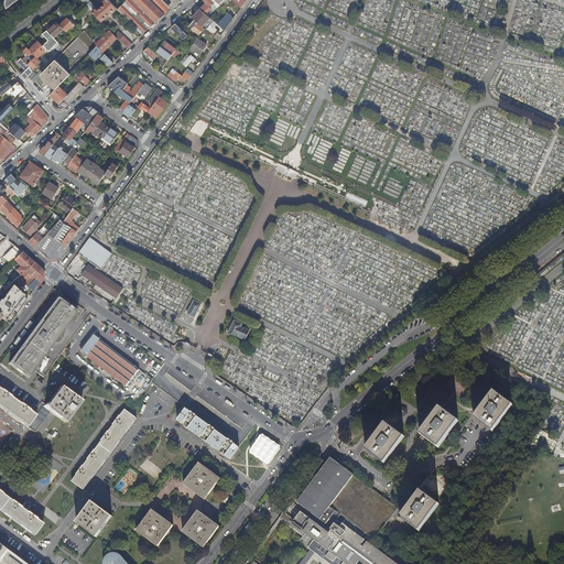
[(18,0),(2,0),(6,10),(18,0)]
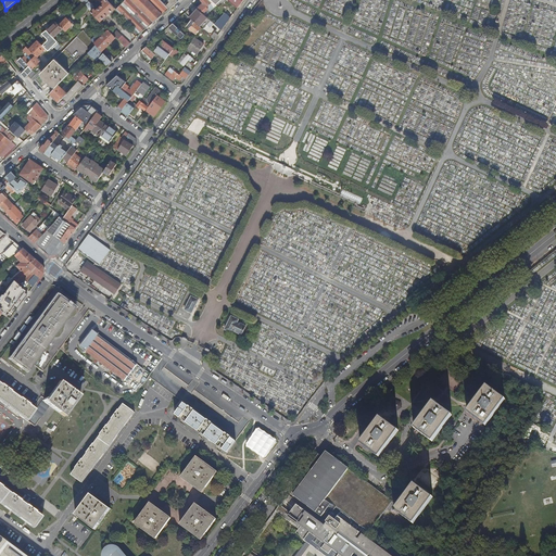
[(101,22),(115,9),(113,5),(108,0),(80,0),(84,2),(89,10),(90,10),(95,7),(87,0),(99,0),(102,3),(103,2),(104,3),(97,11),(96,9),(92,12),(101,22)]
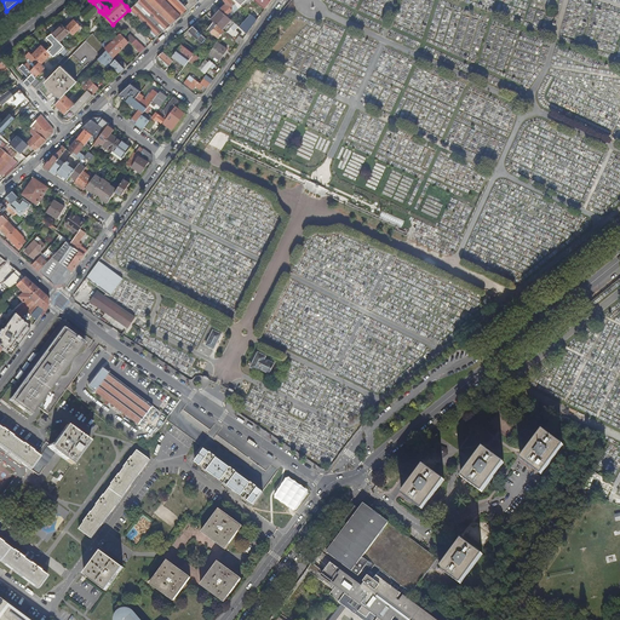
[(130,11),(156,38),(189,10),(184,5),(179,0),(139,0),(135,6),(130,11)]
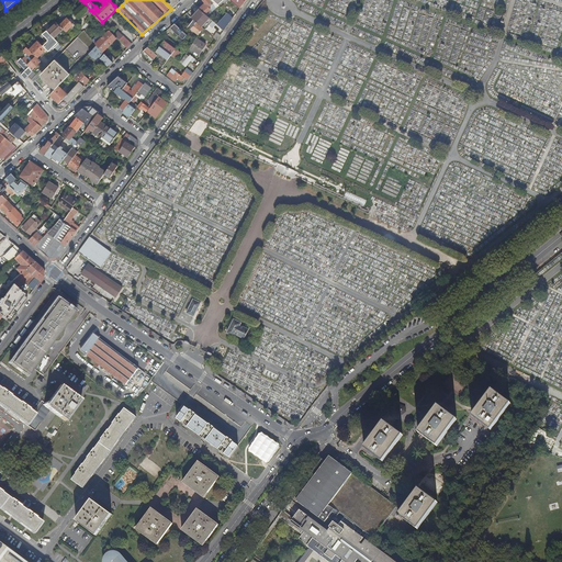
[(217,3),(213,0),(203,0),(205,2),(206,3),(200,9),(206,14),(209,17),(215,9),(218,4),(217,3)]
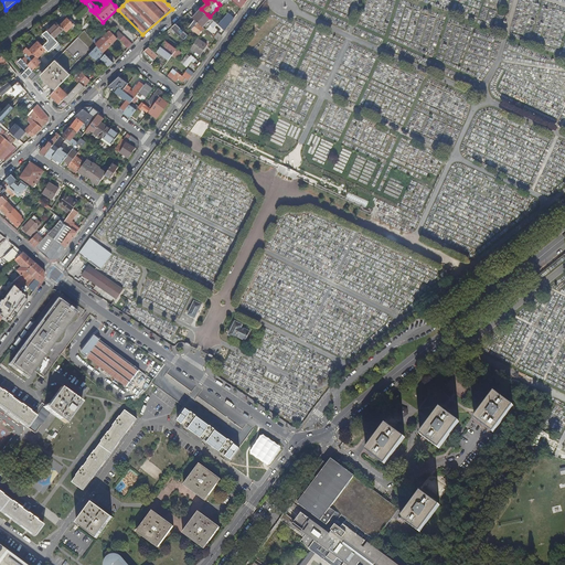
[(91,10),(85,2),(80,7),(77,8),(78,9),(74,12),(81,20),(91,10)]
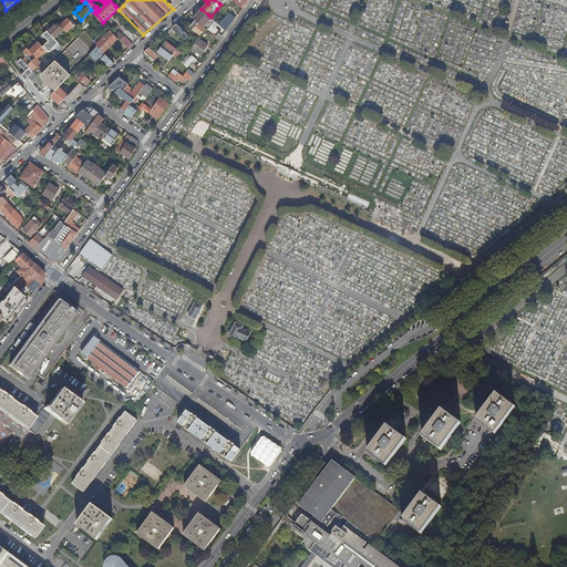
[(69,12),(62,6),(58,9),(59,9),(64,16),(65,16),(69,12)]
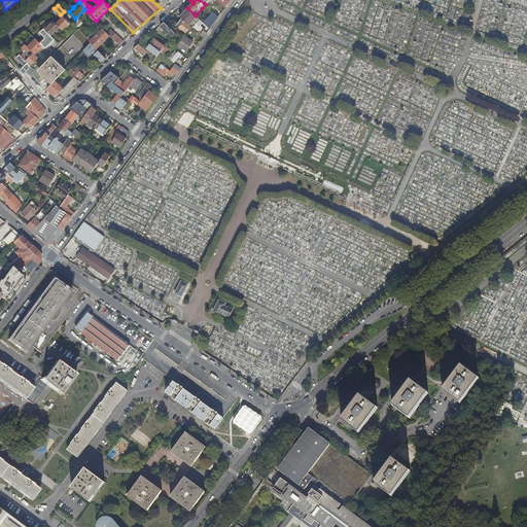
[(48,13),(55,20),(60,14),(55,8),(48,13)]
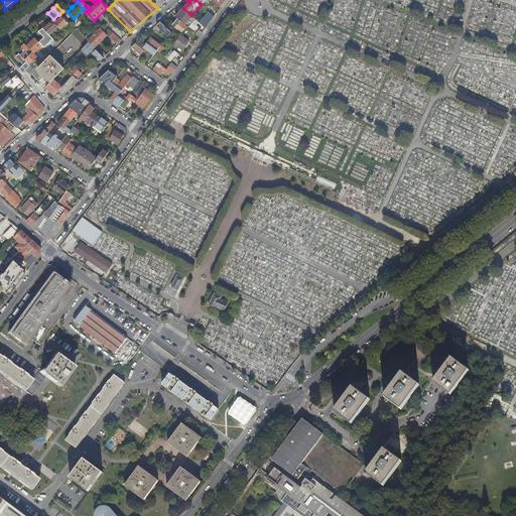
[(189,13),(183,8),(176,16),(178,18),(186,26),(188,27),(192,23),(195,26),(199,21),(191,15),(189,13)]
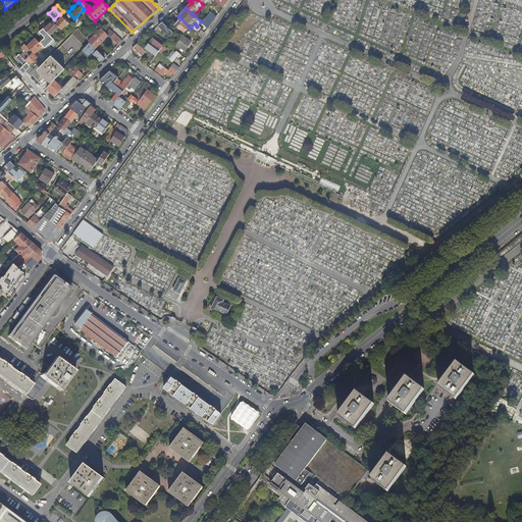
[(211,11),(202,23),(208,29),(217,17),(211,11)]
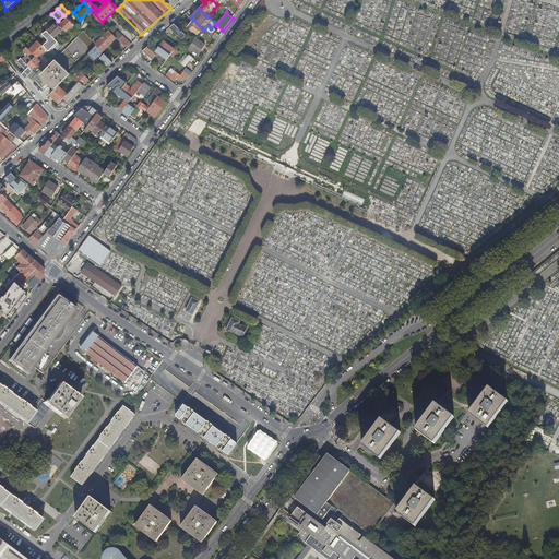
[(58,21),(62,24),(68,19),(64,15),(63,15),(58,21)]
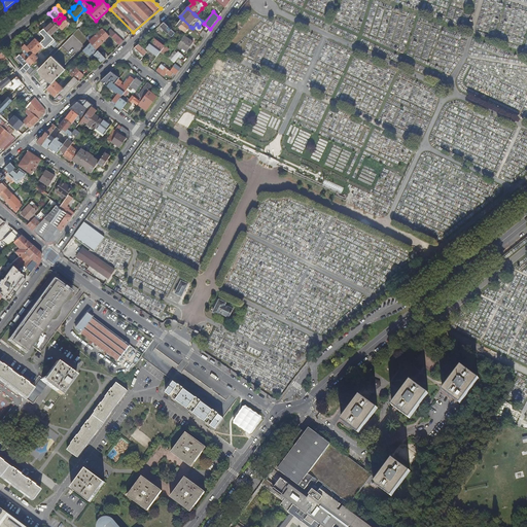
[(51,36),(60,28),(57,25),(53,21),(47,26),(42,18),(37,22),(47,31),(51,36)]
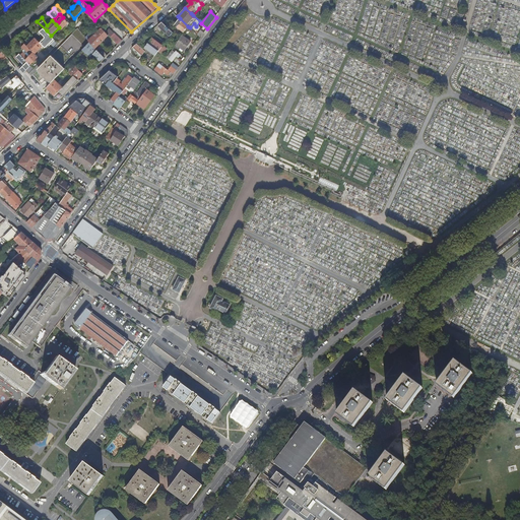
[(58,22),(56,24),(59,27),(62,29),(65,26),(67,27),(70,24),(63,17),(58,22)]
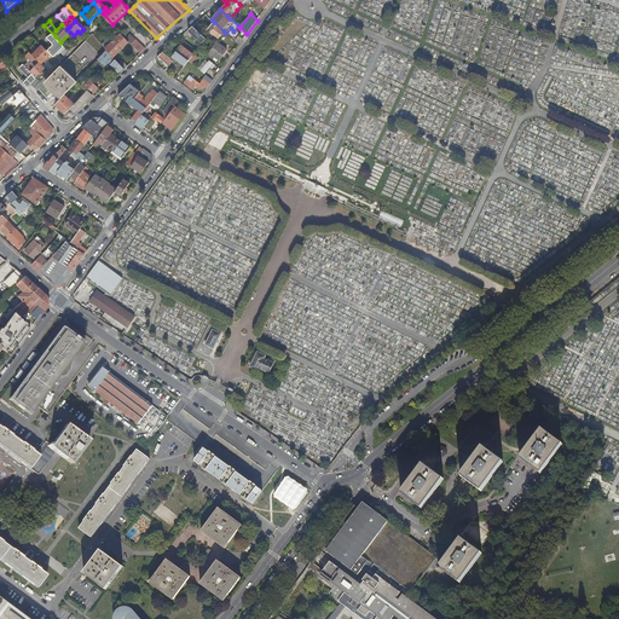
[(207,30),(219,39),(224,32),(214,22),(210,25),(209,24),(207,29),(208,29),(207,30)]
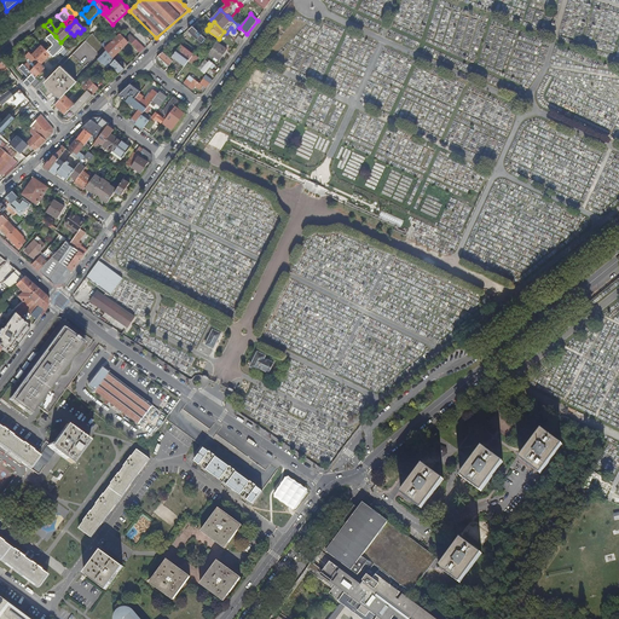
[(44,25),(35,32),(36,32),(41,40),(47,35),(52,40),(56,36),(44,25)]
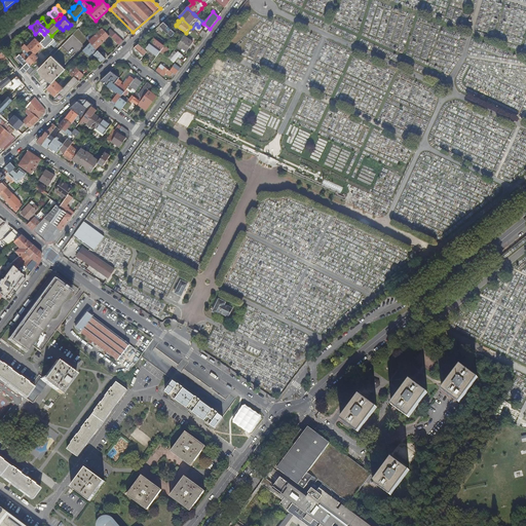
[(173,30),(170,27),(168,26),(167,28),(164,25),(162,24),(158,27),(160,28),(167,36),(173,30)]
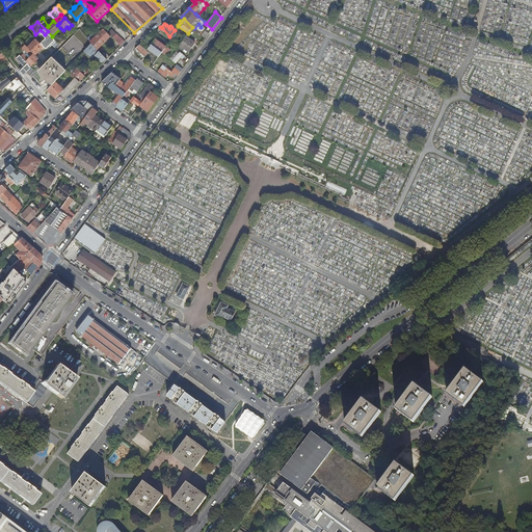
[(105,43),(111,36),(108,33),(103,28),(101,25),(94,32),(105,43)]
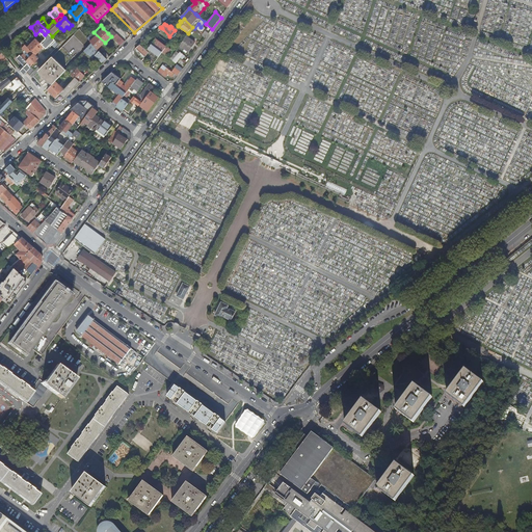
[(74,35),(87,49),(92,44),(87,38),(80,29),(78,30),(74,35)]
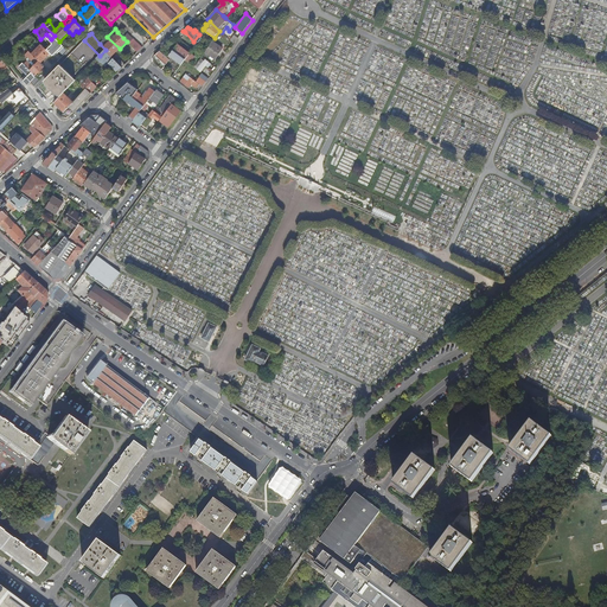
[(134,39),(128,33),(123,38),(127,42),(129,44),(134,39)]
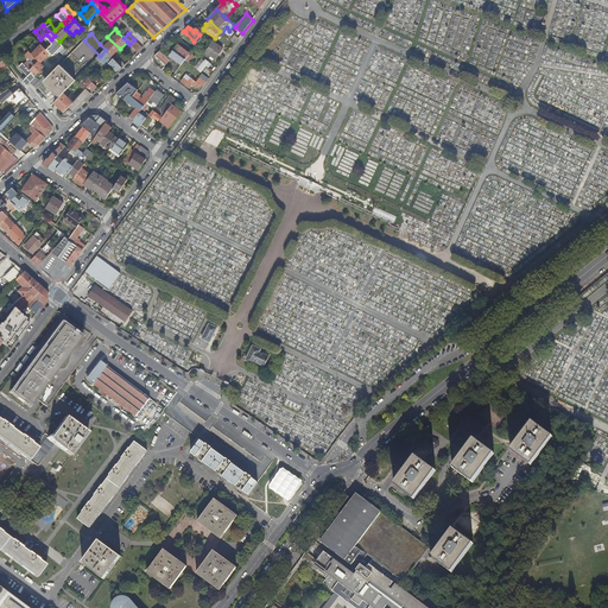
[(112,56),(120,49),(107,37),(100,44),(106,50),(112,56)]
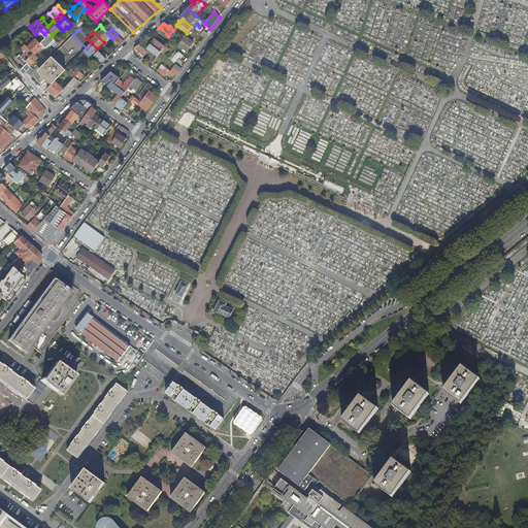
[(112,38),(114,40),(120,45),(124,41),(119,36),(117,34),(112,38)]
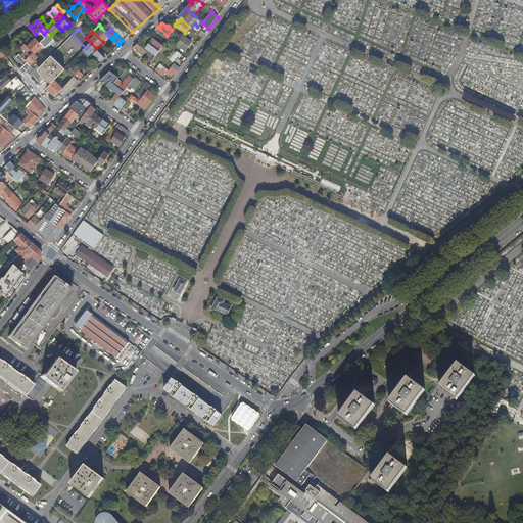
[(192,42),(183,36),(177,45),(186,51),(192,42)]
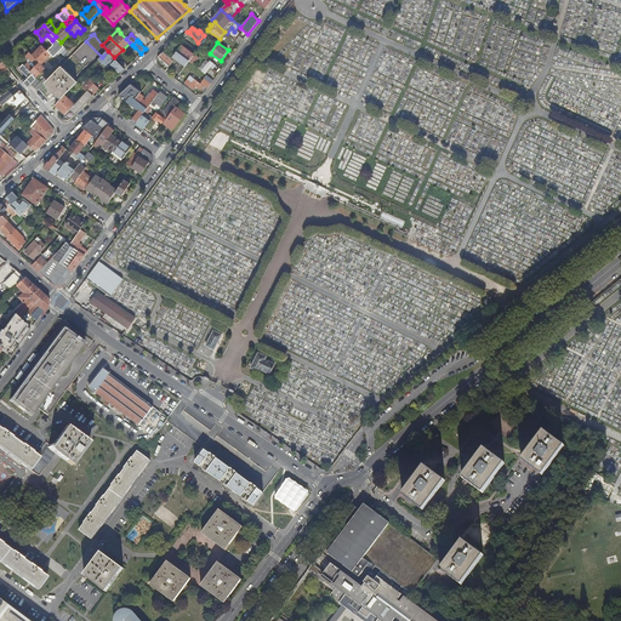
[(189,62),(194,55),(182,45),(174,56),(177,58),(175,62),(170,67),(180,74),(189,62)]
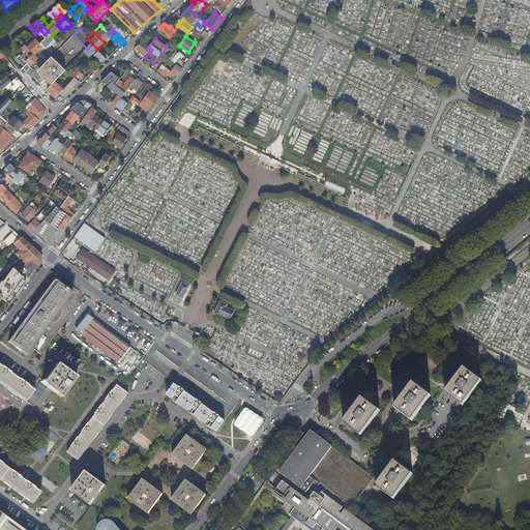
[(36,55),(43,47),(36,39),(28,48),(34,53),(36,55)]
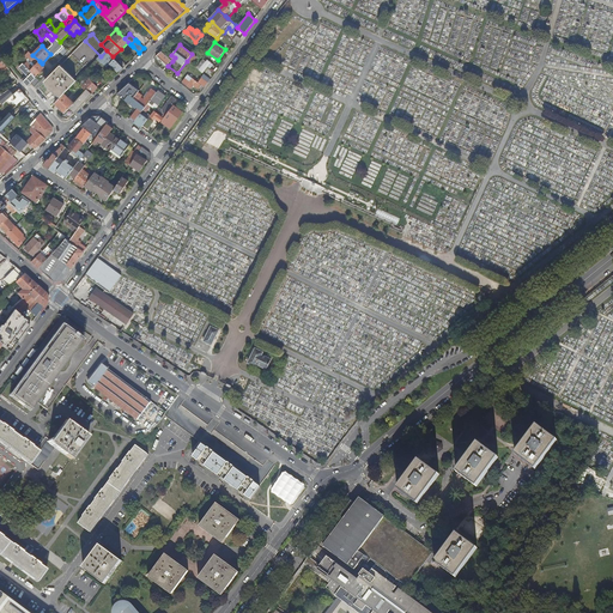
[(14,64),(19,60),(11,50),(11,49),(6,54),(14,64)]
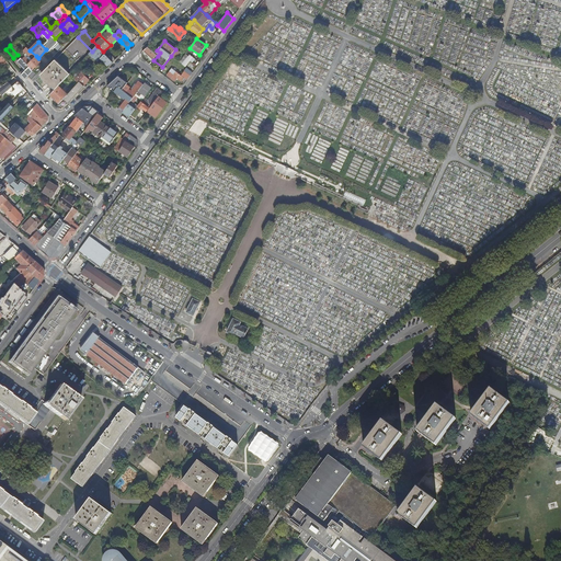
[(94,57),(99,61),(101,58),(105,54),(103,52),(98,46),(92,52),(89,55),(93,58),(94,57)]
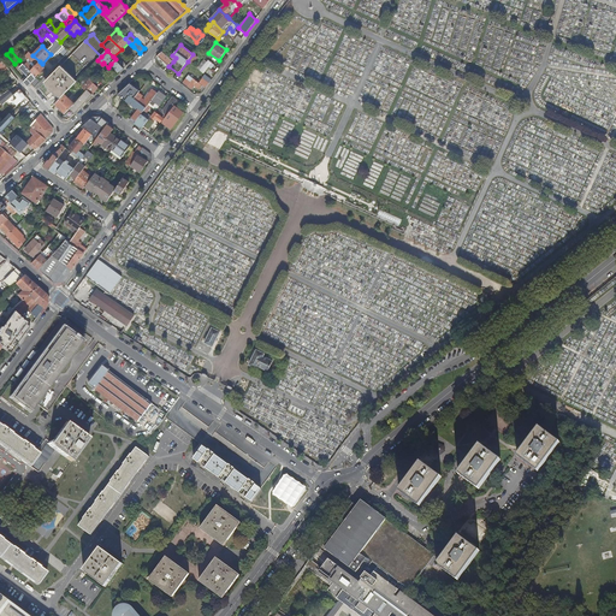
[(27,55),(36,66),(40,61),(33,55),(30,52),(27,55)]
